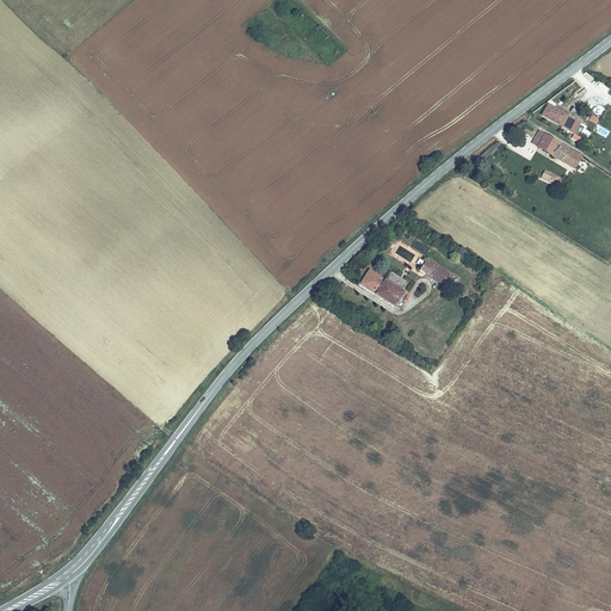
[(590,73),(575,80),(581,90),(594,82),(590,73)]
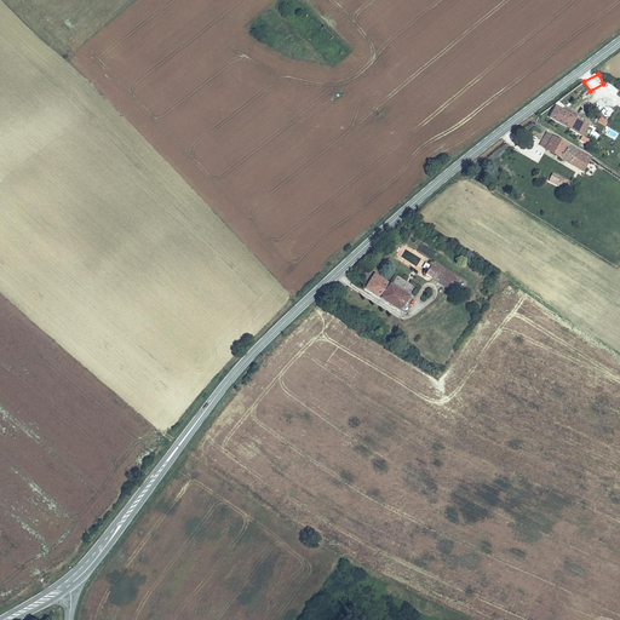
[(587,125),(552,104),(543,115),(557,124),(580,136),(587,125)]
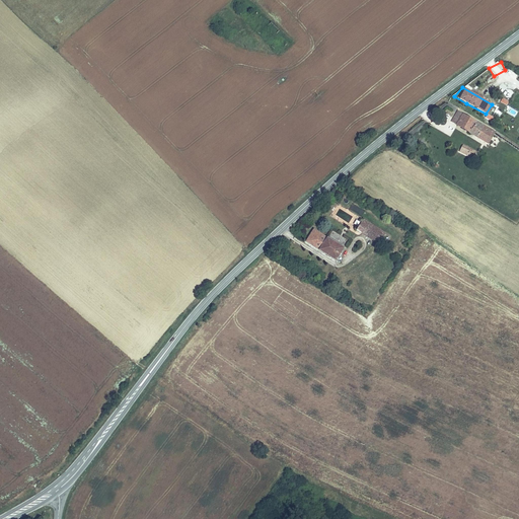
[(449,122),(475,137),(482,127),(455,112),(449,122)]
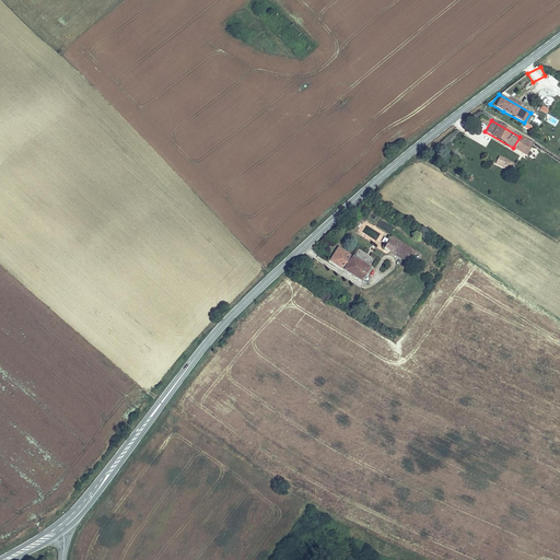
[(520,137),(513,148),(524,154),(531,143),(520,137)]
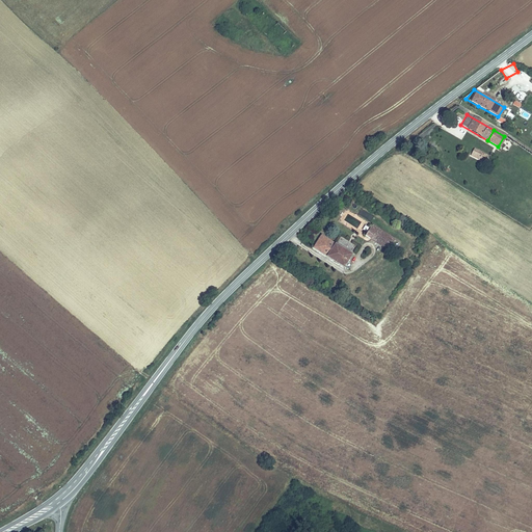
[(486,156),(473,149),(470,156),(477,159),(478,158),(484,161),(486,156)]
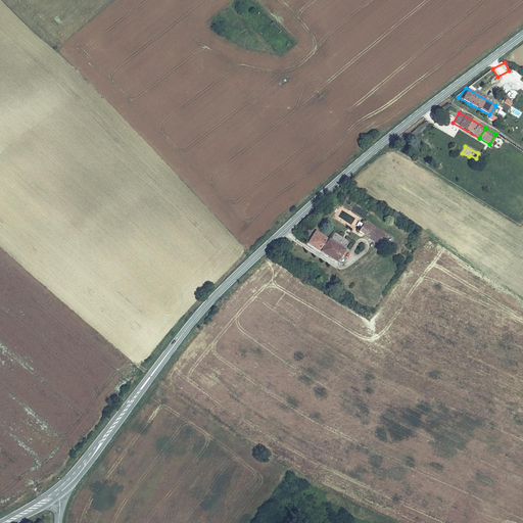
[(389,235),(367,221),(362,229),(366,231),(364,235),(382,246),(389,235)]
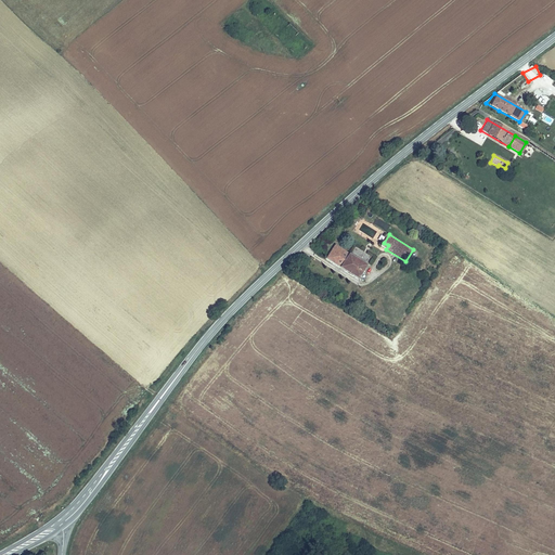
[(368,265),(334,244),(326,258),(359,279),(368,265)]
